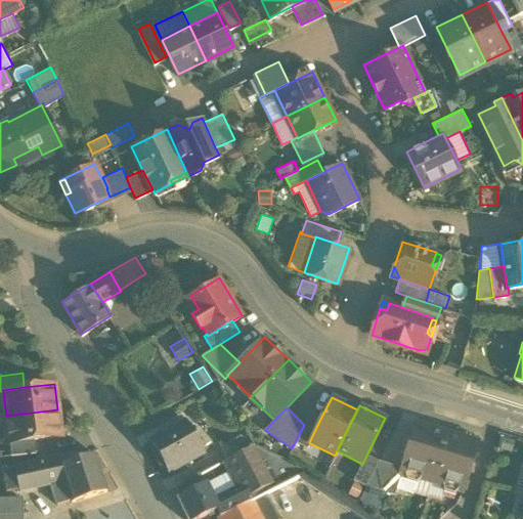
[(60,434),(57,409),(6,416),(9,441),(34,438),(60,434)]
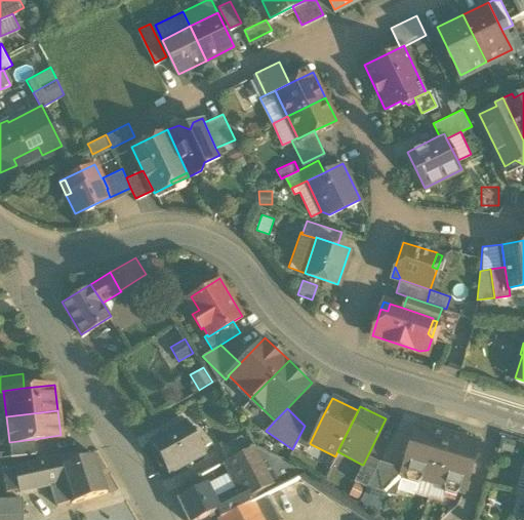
[(311,412),(305,426),(295,443),(308,449),(311,444),(310,443),(322,417),(311,412)]
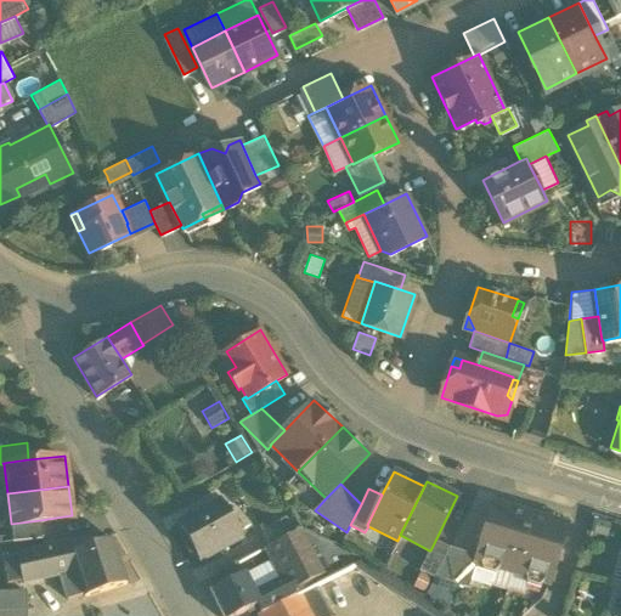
[(179,520),(201,559),(243,535),(221,497),(179,520)]
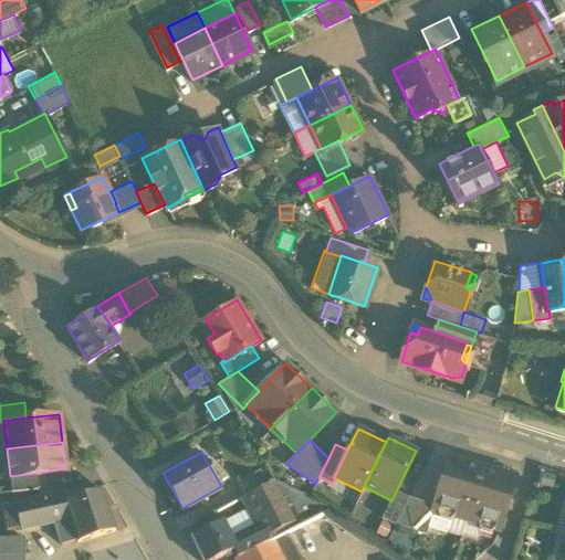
[(456,516),(466,518),(482,466),(448,455),(433,504),(432,508),(433,509),(437,509),(439,517),(450,520),(456,516)]
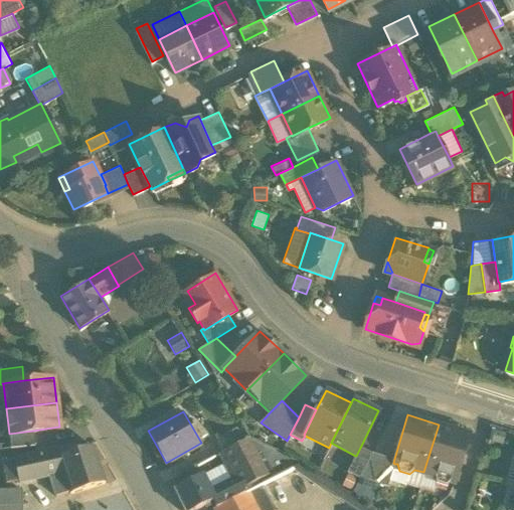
[(470,434),(439,425),(423,472),(434,475),(436,482),(446,485),(451,481),(455,482),(470,434)]
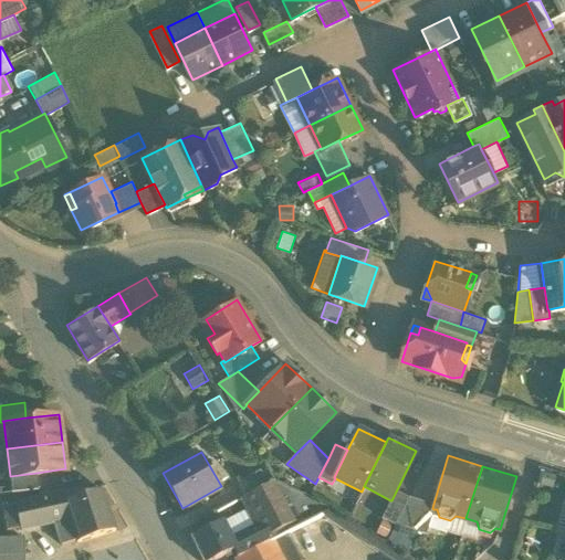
[(238,481),(246,494),(247,493),(269,482),(262,468),(238,481)]
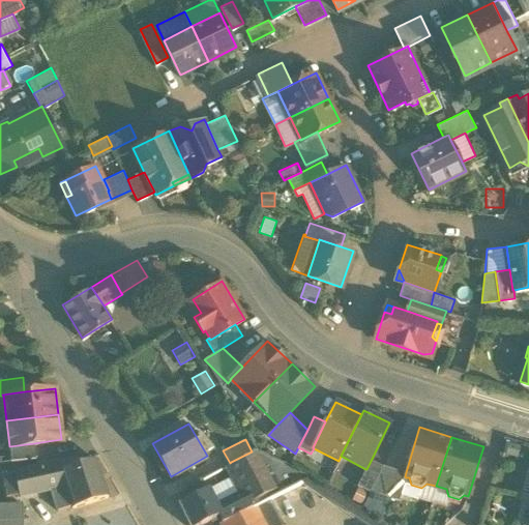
[(9,446),(11,460),(36,458),(34,443),(9,446)]
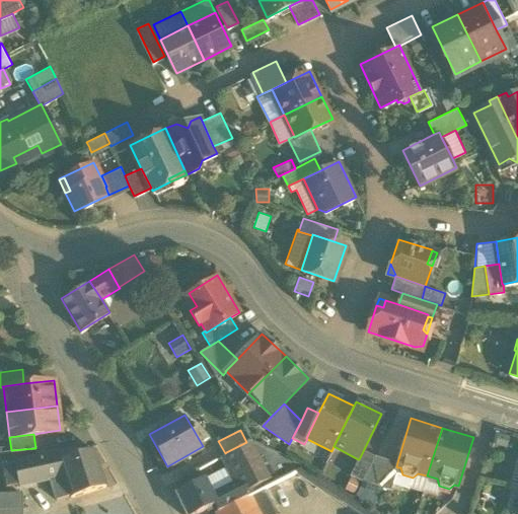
[(242,484),(245,490),(270,478),(264,464),(250,440),(246,442),(226,452),(242,484)]
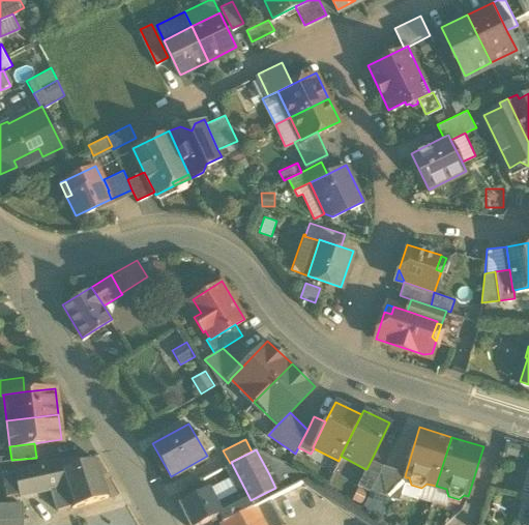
[(60,470),(64,484),(71,503),(71,505),(107,494),(95,459),(62,469),(60,470)]
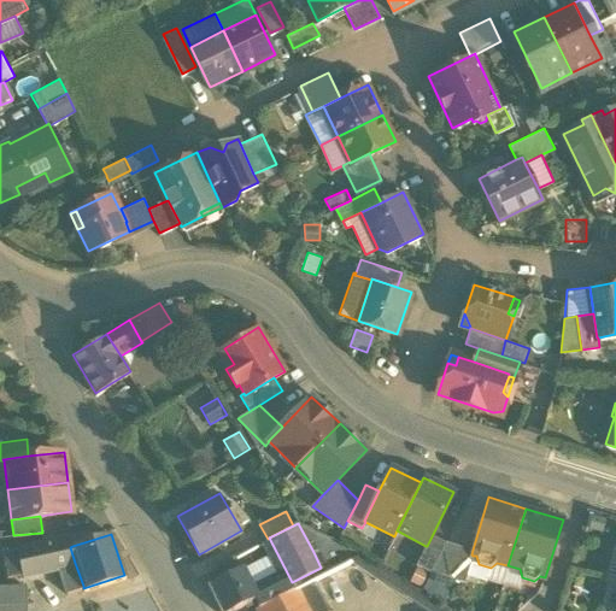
[(430,573),(445,542),(432,536),(427,546),(426,546),(416,565),(430,573)]
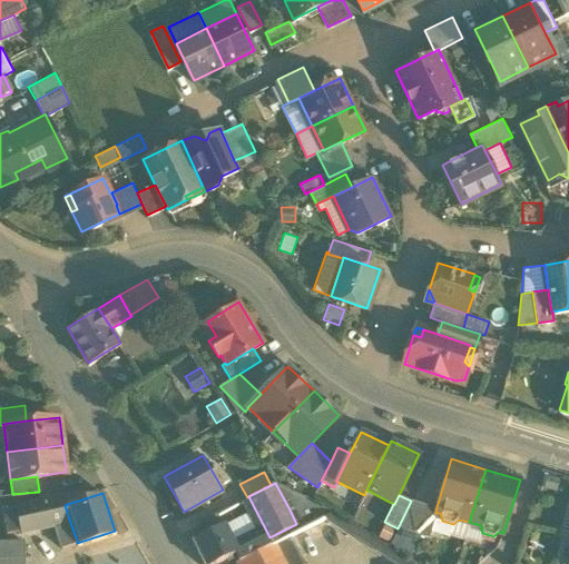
[(42,500),(15,506),(18,517),(21,530),(54,523),(69,520),(65,505),(67,504),(64,497),(43,502),(42,500)]
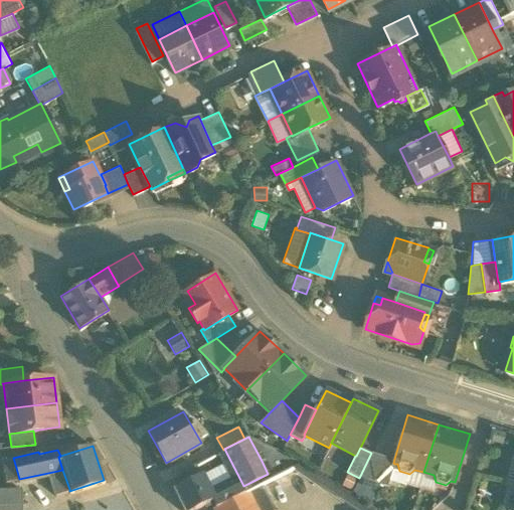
[(371,453),(359,478),(379,485),(388,487),(390,481),(394,464),(393,463),(394,459),(371,453)]
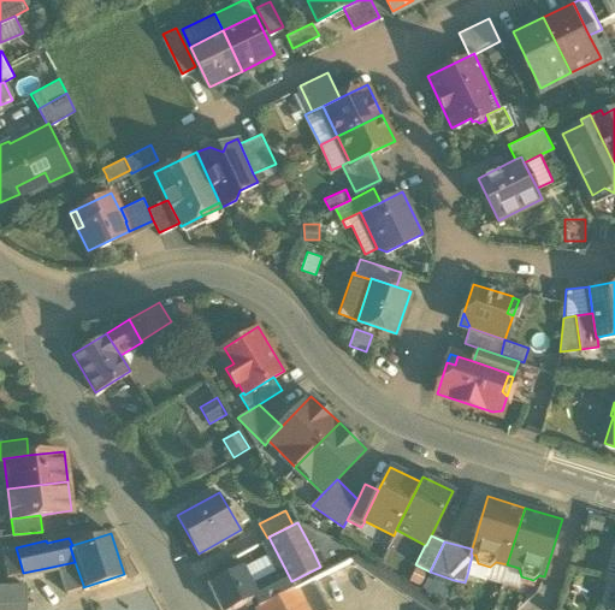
[(7,550),(10,561),(19,560),(16,548),(7,550)]
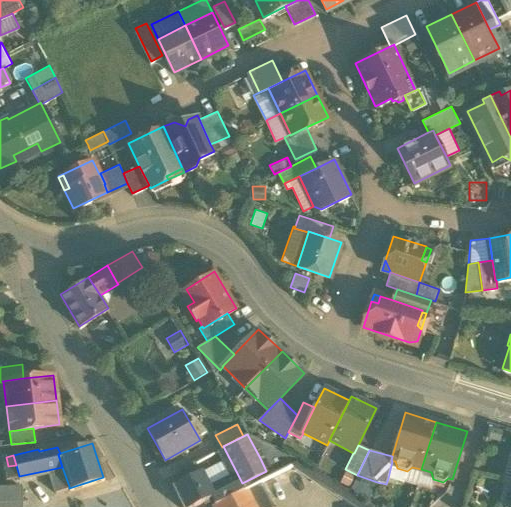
[(266,455),(260,458),(266,471),(242,483),(244,486),(248,485),(261,479),(262,479),(276,473),(266,455)]
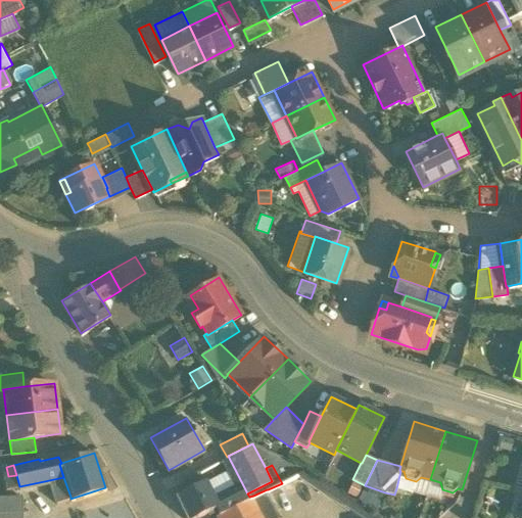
[(305,469),(297,474),(361,517),(380,517),(375,514),(305,469)]
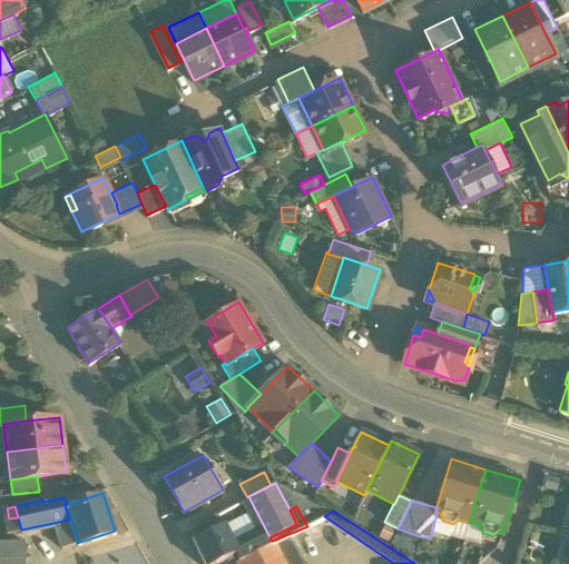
[(232,538),(253,528),(255,527),(248,512),(225,523),(232,538)]
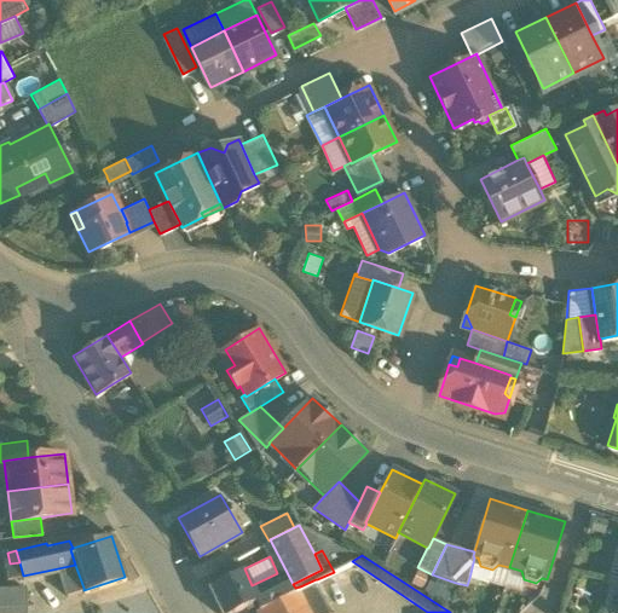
[(474,557),(469,578),(487,584),(489,582),(492,570),(480,566),(478,557),(474,557)]
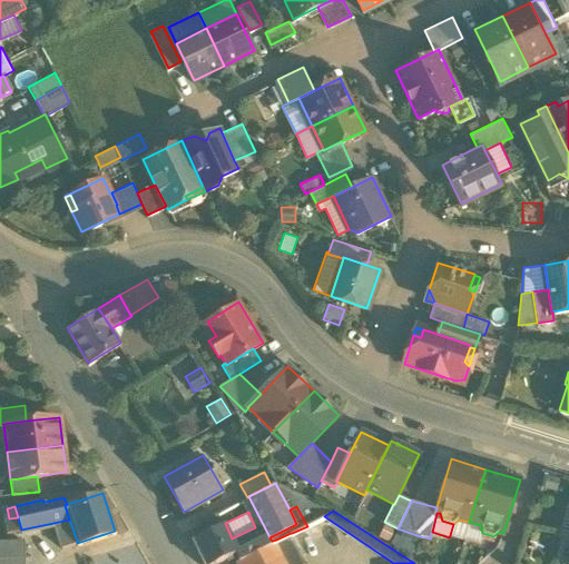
[(21,530),(18,517),(9,518),(12,532),(21,530)]
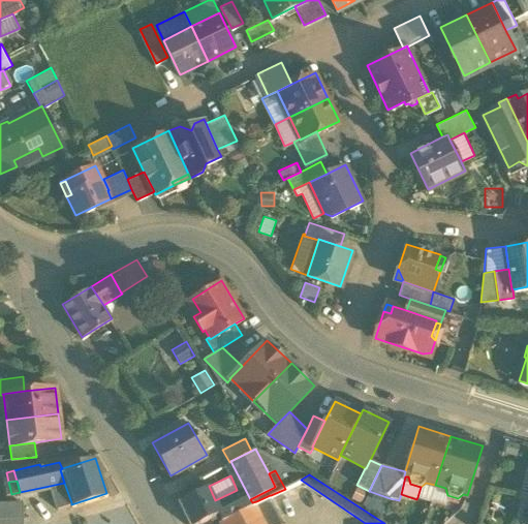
[(57,506),(71,502),(64,483),(50,486),(57,506)]
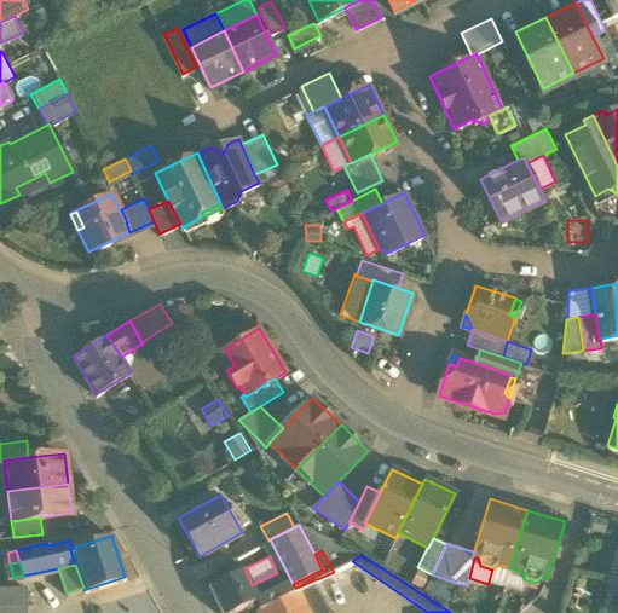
[(492,570),(489,582),(504,587),(506,583),(509,567),(498,565),(492,570)]
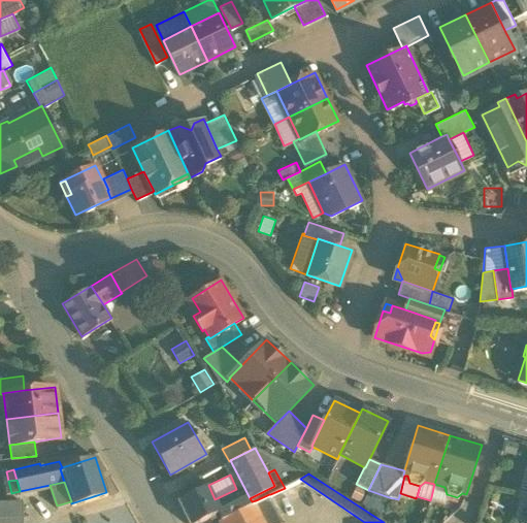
[(445,501),(447,494),(445,487),(434,484),(431,497),(445,501)]
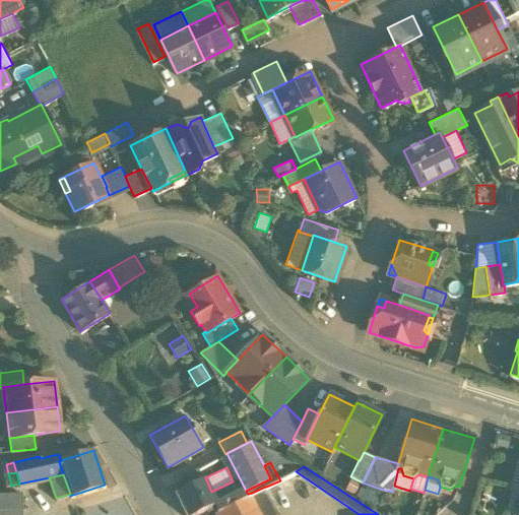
[(177,492),(187,514),(188,514),(215,502),(216,501),(211,492),(205,477),(177,492)]
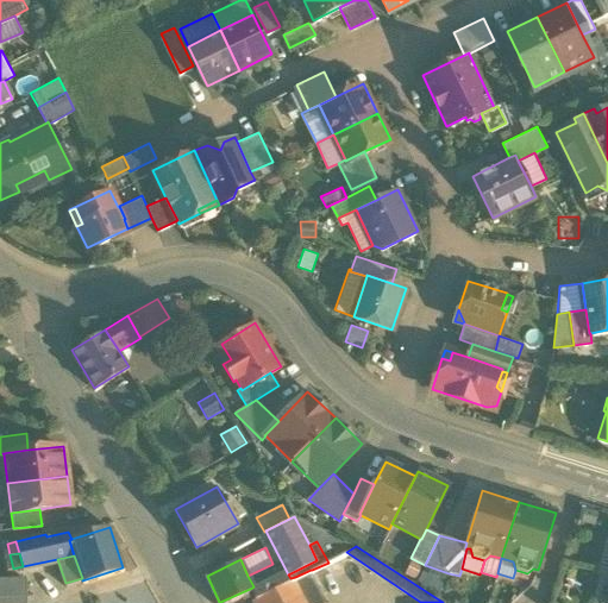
[(252,588),(256,596),(290,578),(288,575),(284,567),(274,572),(270,565),(248,576),(254,586),(252,588)]
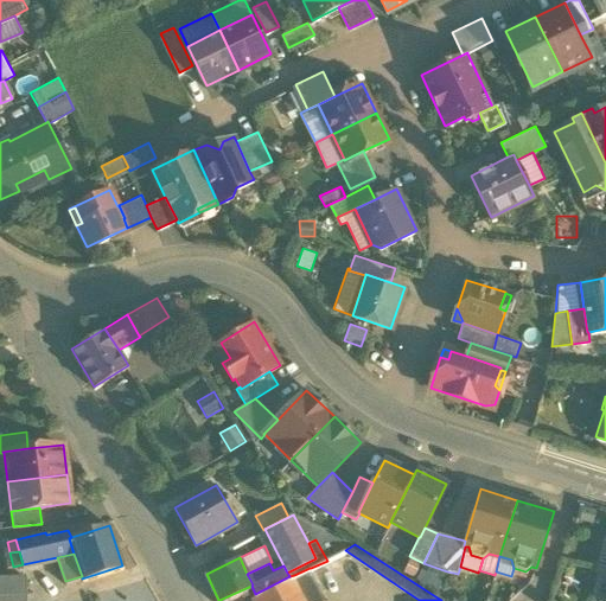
[(423,563),(414,581),(439,590),(447,571),(423,563)]
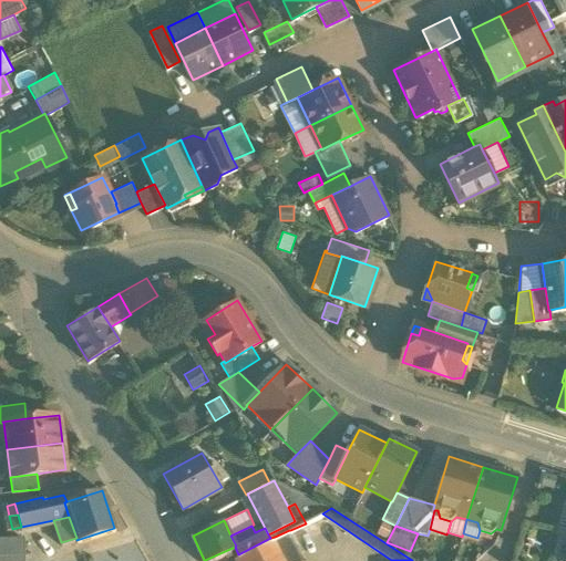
[(286,560),(299,560),(304,559),(289,530),(275,537),(286,560)]
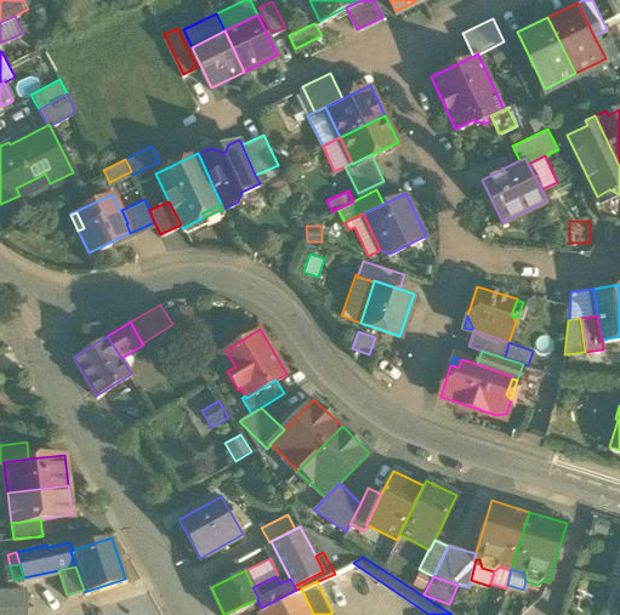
[(0,584),(0,608),(27,607),(26,582),(0,584)]
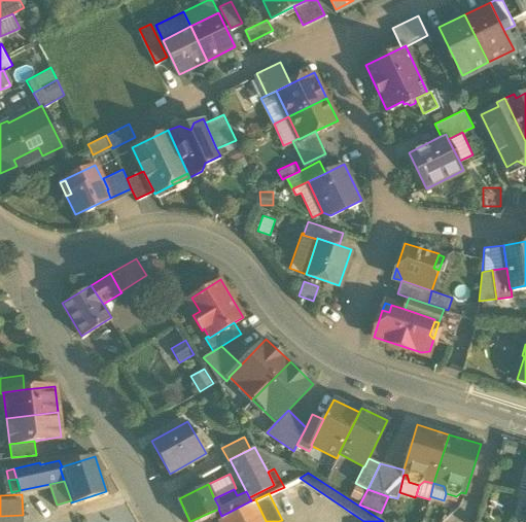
[(219,520),(219,521),(266,521),(255,499),(251,500),(221,516),(219,520)]
